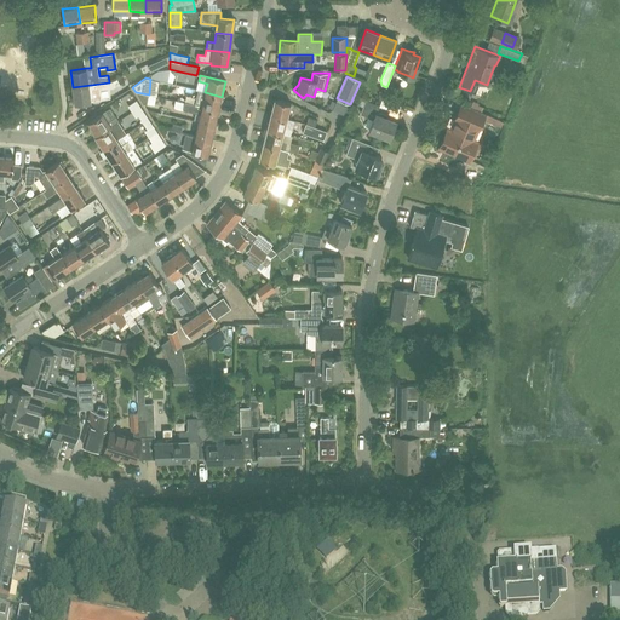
[(109,82),(73,87),(75,104),(91,102),(102,101),(101,90),(114,87),(121,85),(119,79),(110,82),(109,82)]
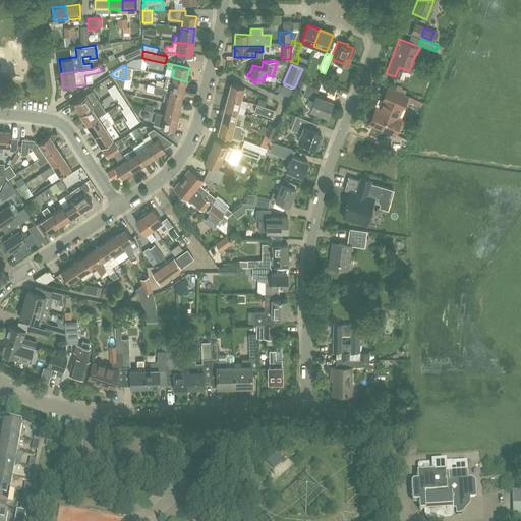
[(172,77),(166,75),(164,88),(163,89),(183,94),(186,81),(172,77)]
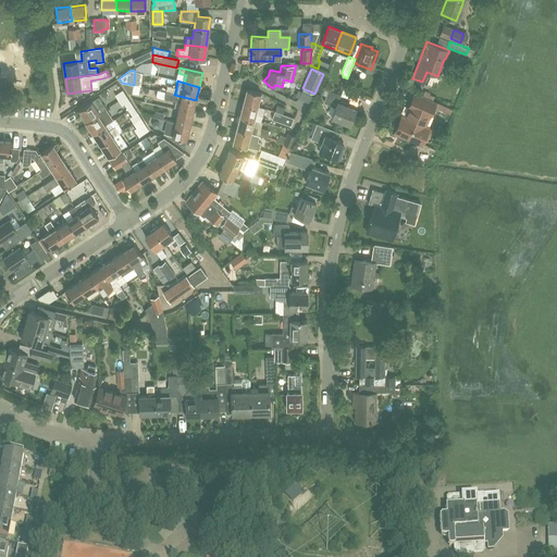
[(132,93),(134,85),(122,83),(128,94),(132,94),(132,93)]
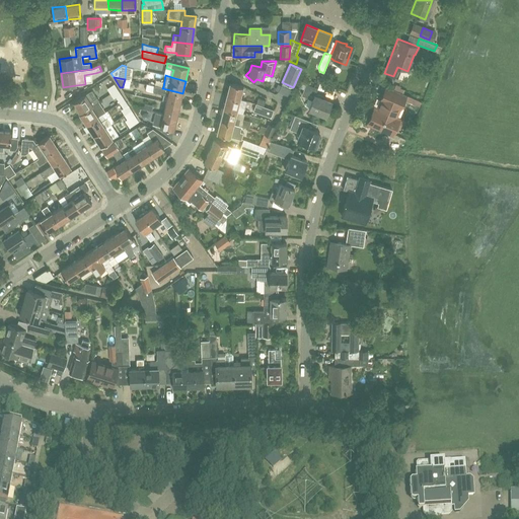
[(317,88),(332,94),(336,87),(320,81),(317,88)]
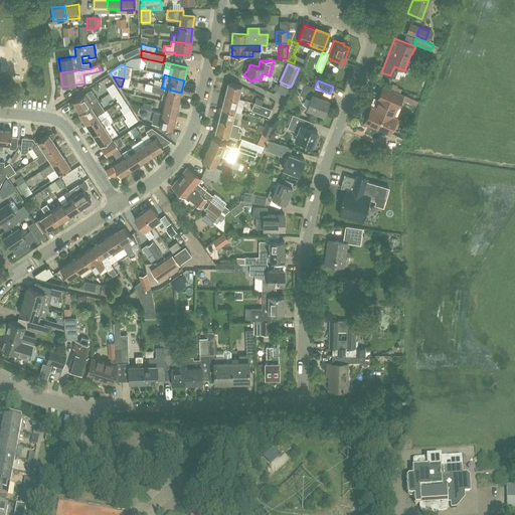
[(237,99),(241,86),(227,82),(224,96),(237,99)]
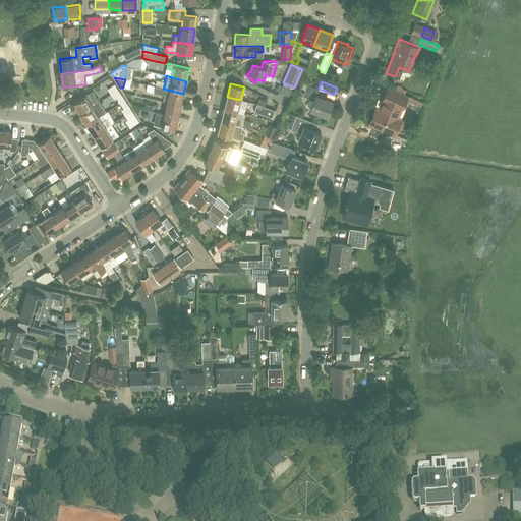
[(114,91),(117,89),(115,84),(108,89),(112,95),(115,92),(114,91)]
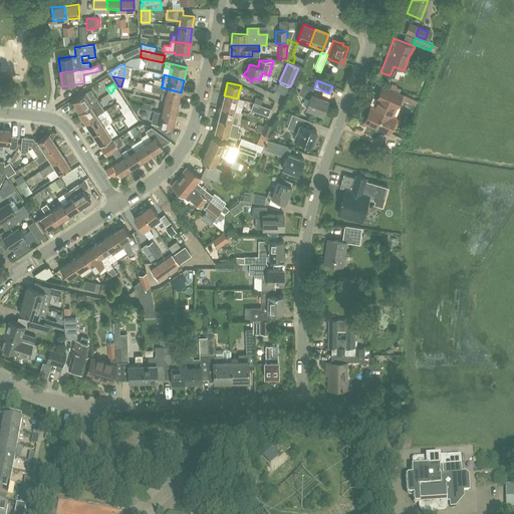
[(302,84),(299,94),(309,98),(306,108),(322,114),(327,100),(311,94),(314,88),(302,84)]
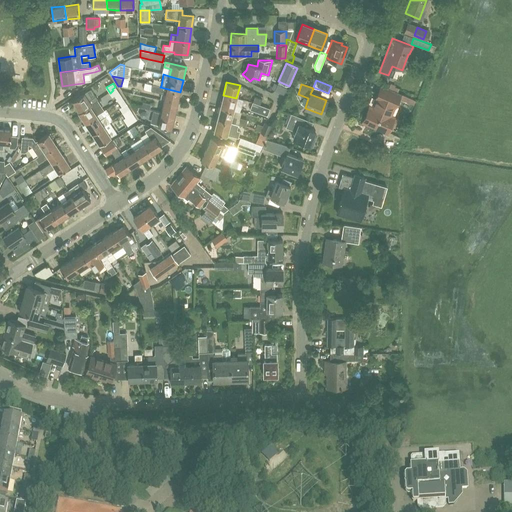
[(165,94),(163,101),(177,104),(180,92),(160,87),(152,85),(151,90),(165,93),(165,94)]
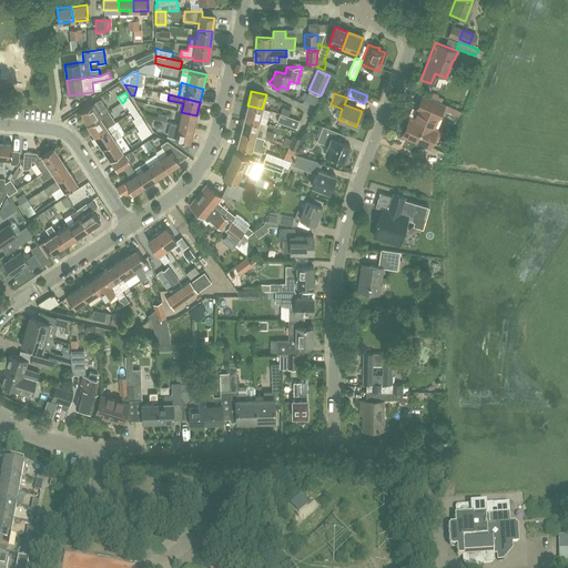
[(415,141),(433,100),(423,95),(416,110),(419,111),(415,121),(409,118),(402,135),(415,141)]
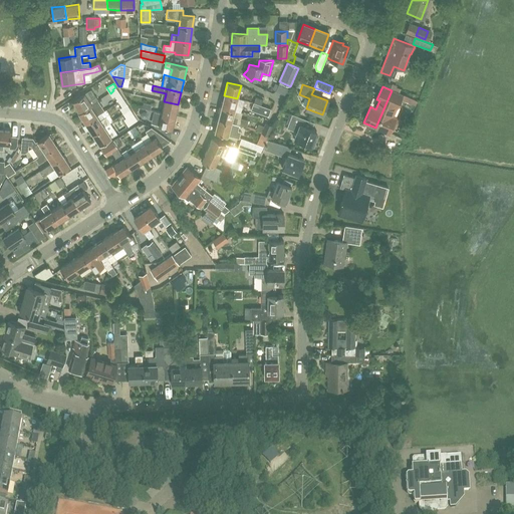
[(113,90),(110,93),(112,97),(114,96),(118,102),(123,99),(119,93),(115,87),(112,89),(113,90)]
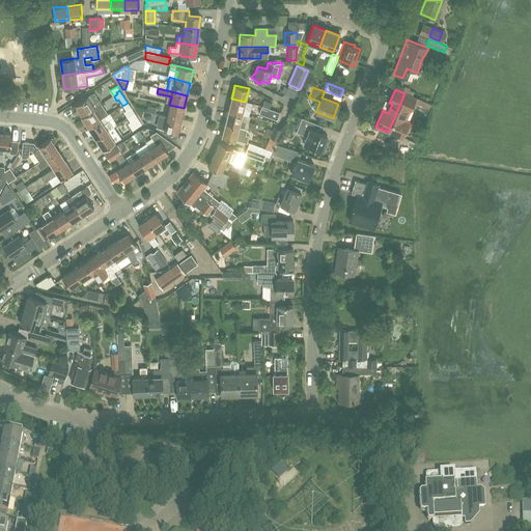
[(93,91),(87,96),(76,105),(83,115),(102,104),(93,91)]
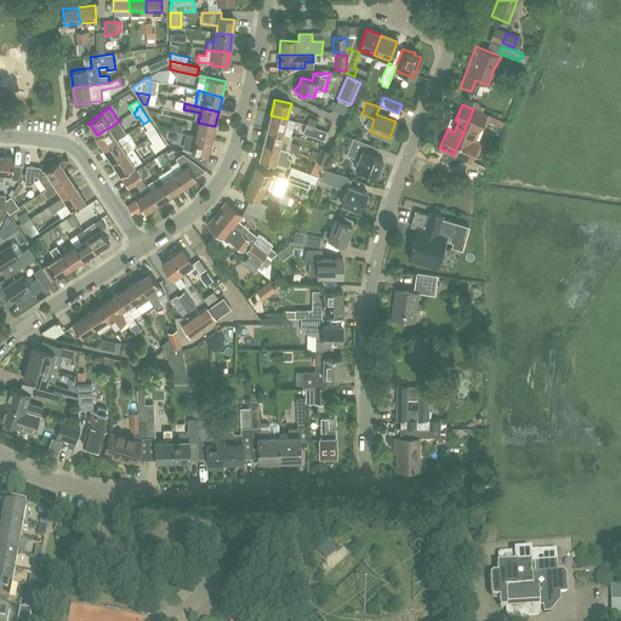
[(479,130),(483,120),(485,114),(473,109),(454,154),(469,161),(474,151),(479,152),(482,144),(478,142),(472,140),(476,129),(479,130)]
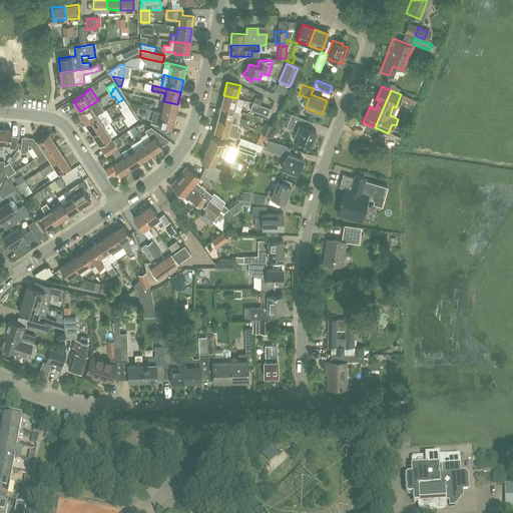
[(236,98),(223,95),(220,107),(240,112),(241,106),(235,104),(236,98)]
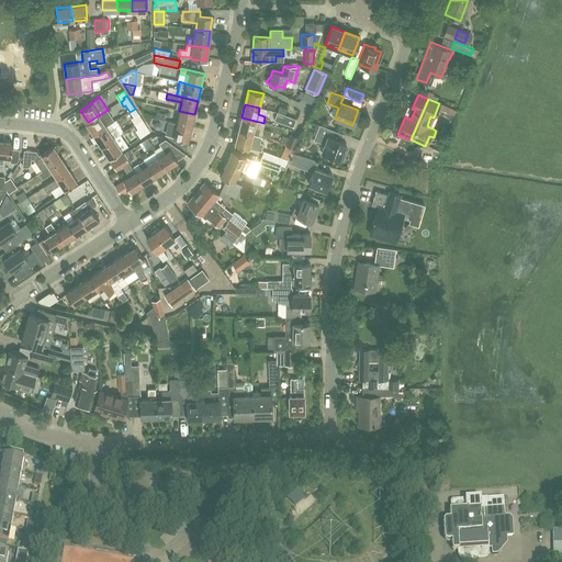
[(138,114),(135,109),(130,112),(133,117),(132,119),(136,125),(139,123),(138,121),(142,119),(138,114)]
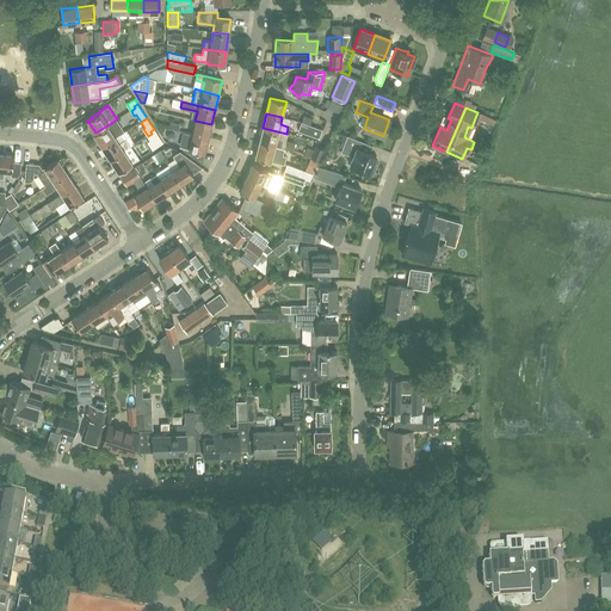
[(117,119),(96,133),(93,134),(102,147),(116,137),(125,131),(117,119)]
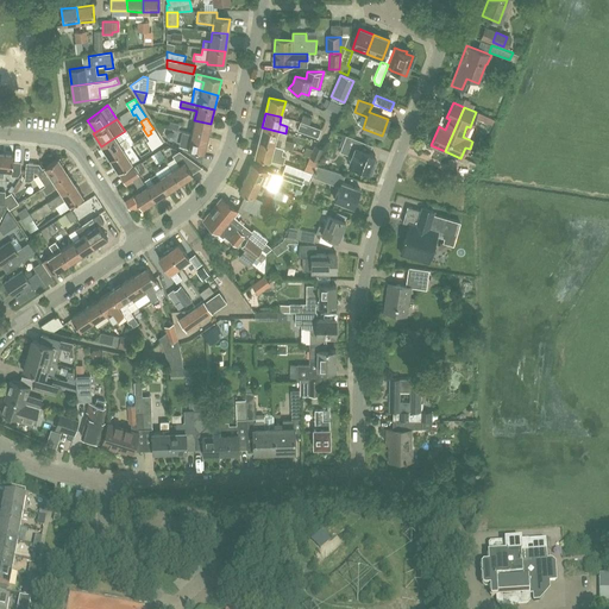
[(207,139),(211,124),(194,120),(192,133),(192,135),(207,139)]
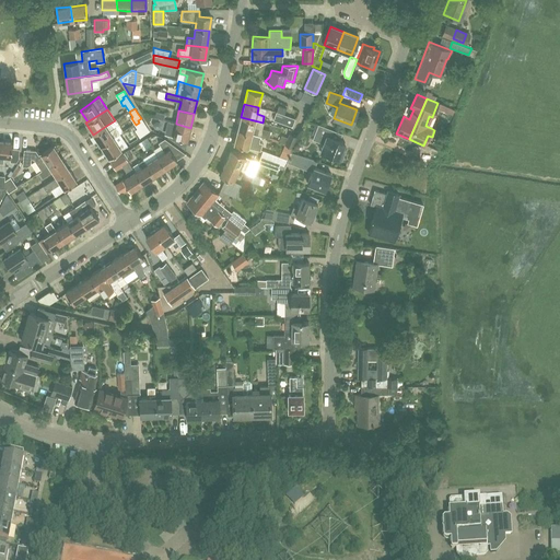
[(292,126),(295,119),(283,115),(280,123),(292,126)]
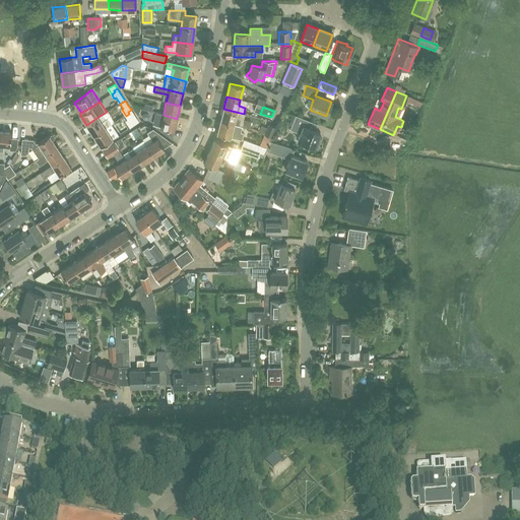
[(223,109),(220,121),(242,127),(243,126),(240,126),(243,114),(244,114),(223,109)]
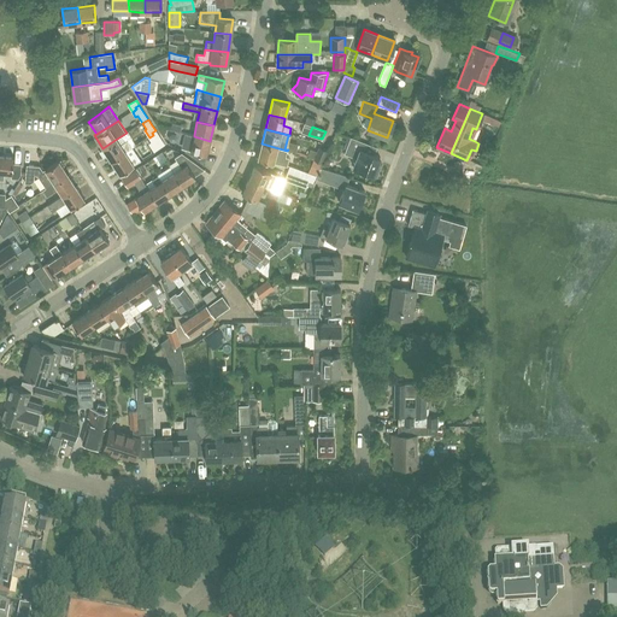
[(150,137),(152,141),(148,144),(154,152),(164,145),(159,137),(159,136),(156,130),(152,133),(153,135),(150,137)]
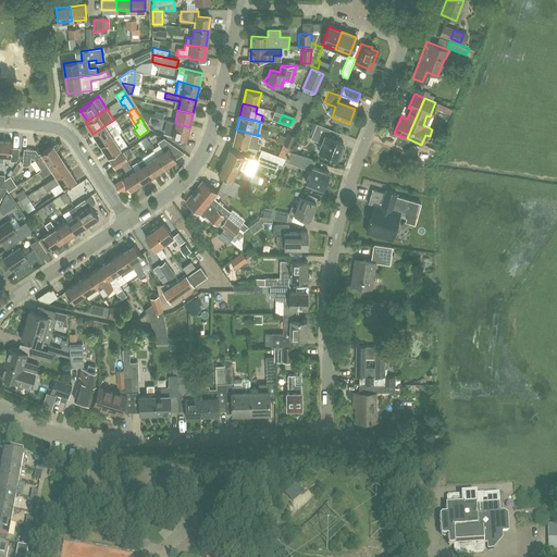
[(172,136),(168,135),(166,137),(185,149),(186,140),(189,127),(175,123),(172,136)]
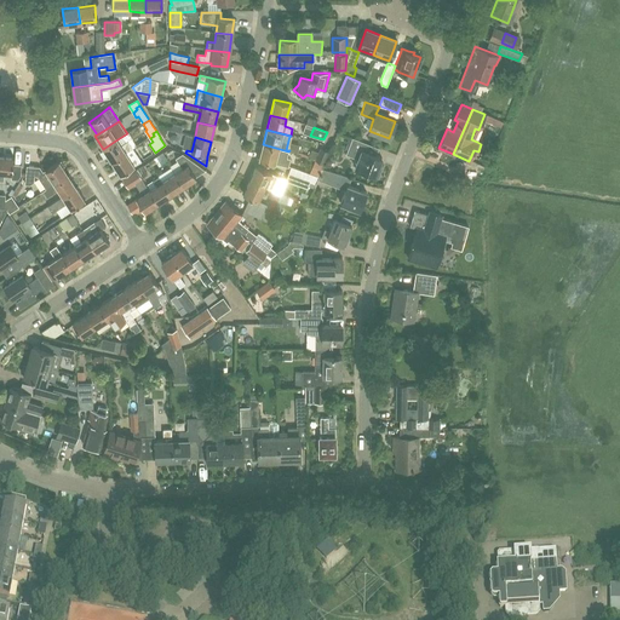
[(348,143),(344,149),(348,150),(346,155),(357,159),(354,168),(363,172),(362,174),(377,179),(380,168),(379,167),(383,158),(377,155),(379,148),(366,143),(352,138),(352,139),(349,137),(346,143),(348,143)]
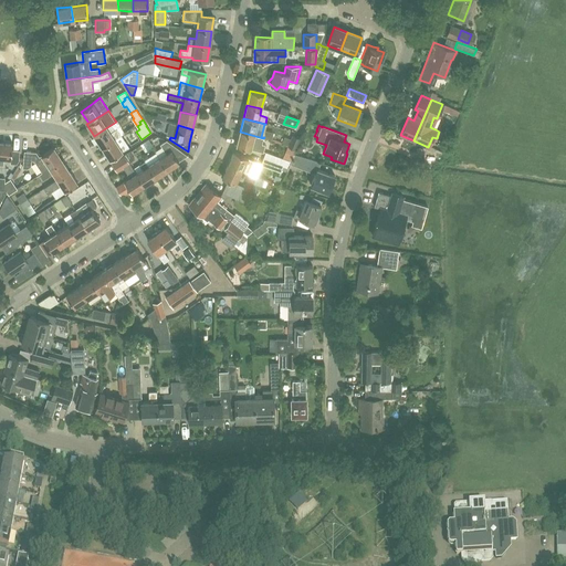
[(111,133),(107,127),(94,136),(102,147),(122,135),(117,128),(111,133)]
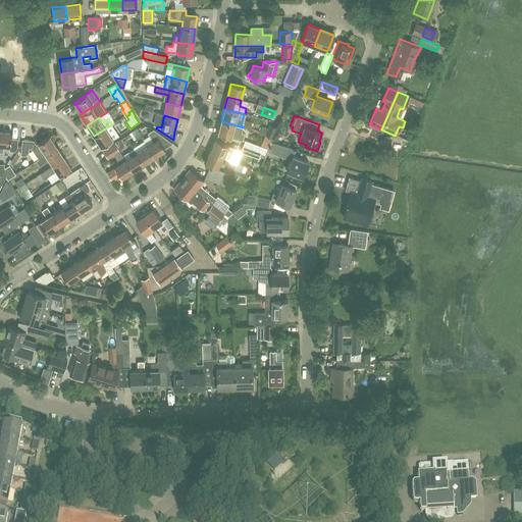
[(243,127),(221,121),(217,135),(231,138),(243,141),(245,134),(242,133),(243,127)]
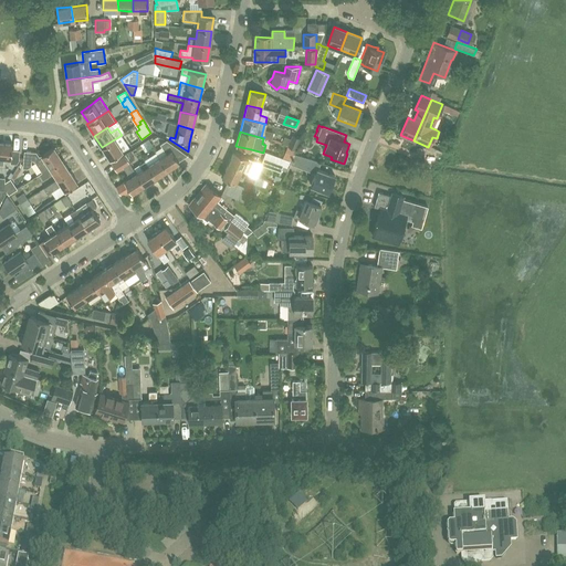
[(122,135),(102,147),(109,160),(123,152),(128,147),(122,135)]
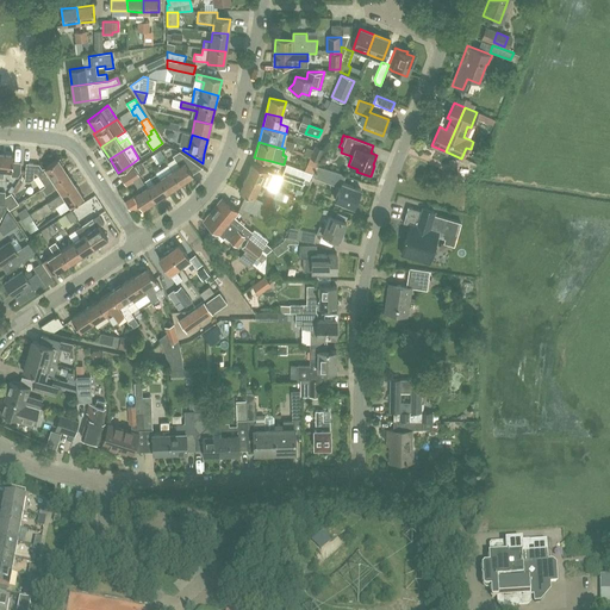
[(303,155),(310,157),(312,159),(319,161),(324,149),(316,145),(313,150),(306,148),(303,155)]
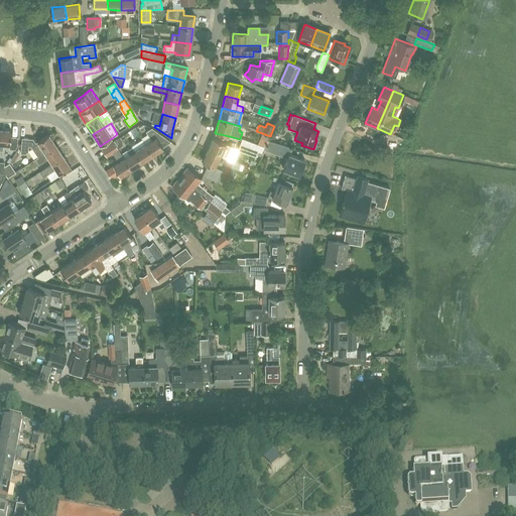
[(151,139),(145,143),(153,155),(163,148),(162,147),(170,141),(152,128),(146,132),(151,139)]
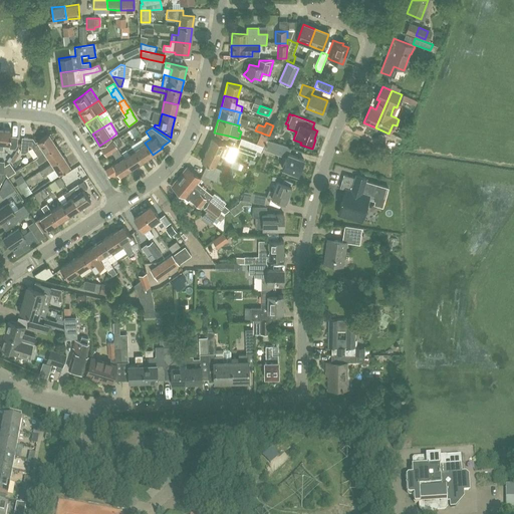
[(0,150),(3,150),(3,144),(9,145),(9,149),(14,149),(17,146),(18,137),(11,137),(12,131),(0,129),(0,150)]
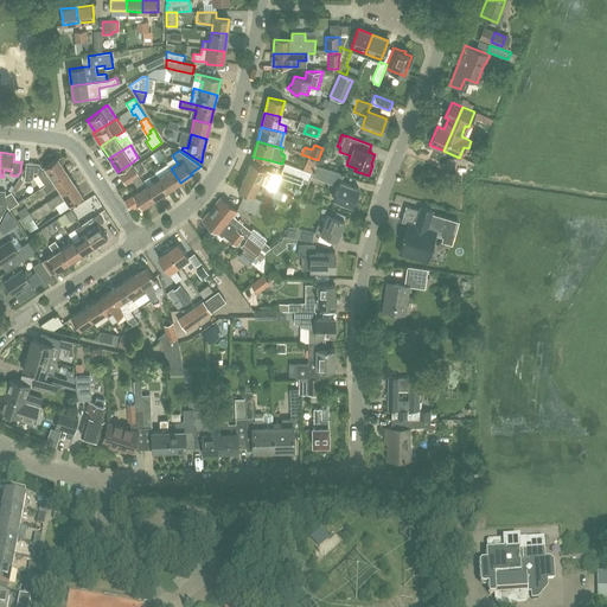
[(66,171),(58,158),(43,168),(39,164),(26,163),(25,180),(29,180),(33,178),(33,172),(37,172),(45,185),(53,180),(66,171)]
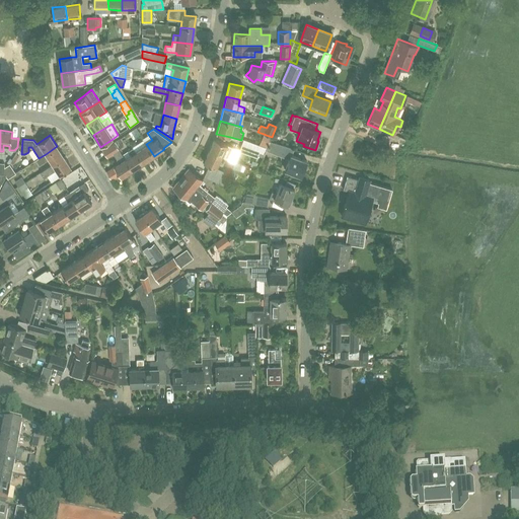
[(209,151),(222,157),(227,159),(233,148),(214,139),(209,151)]
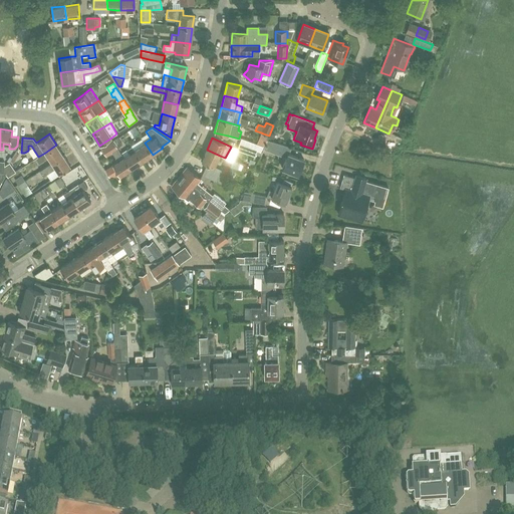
[(252,149),(257,151),(261,152),(263,146),(254,143),(241,138),(239,145),(252,149)]
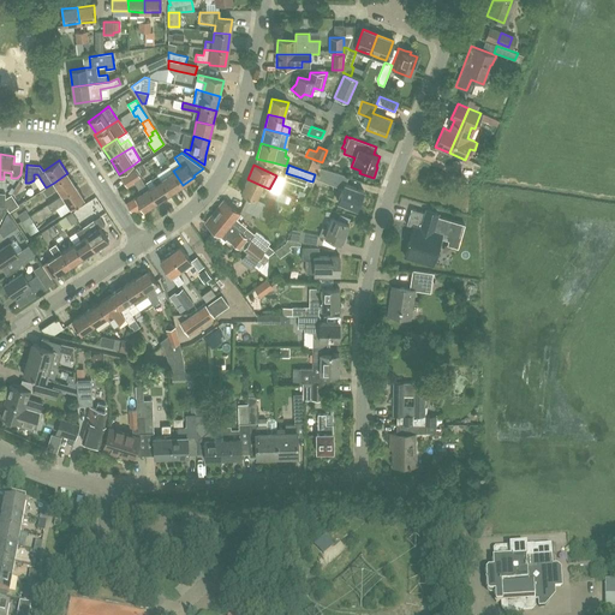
[(139,166),(135,169),(141,178),(147,174),(141,166),(139,166)]
